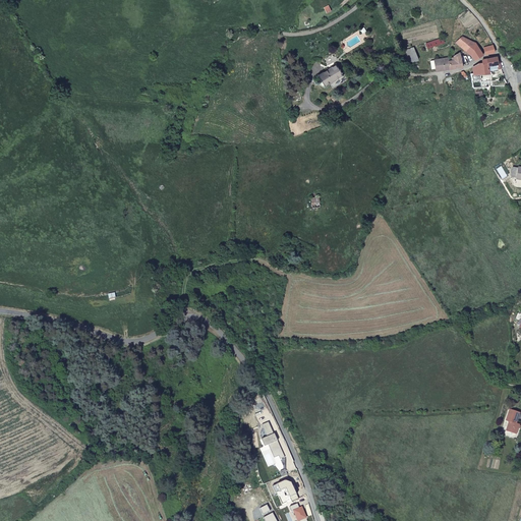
[(453,61),(450,61),(451,70),(463,68),(464,61),(472,57),(475,61),(484,56),(477,44),(463,37),(463,38),(457,43),(456,44),(462,49),(464,51),(461,52),(459,50),(456,53),(457,55),(455,57),(453,58),(453,61)]
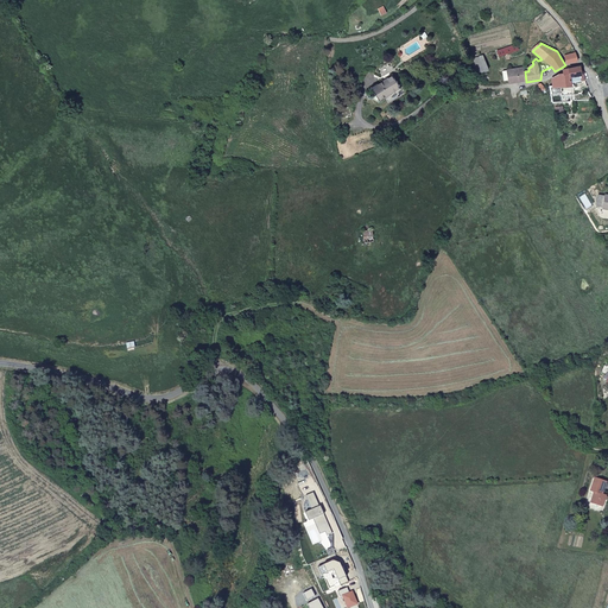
[(492,54),(494,61),(520,51),(518,45),(492,54)]
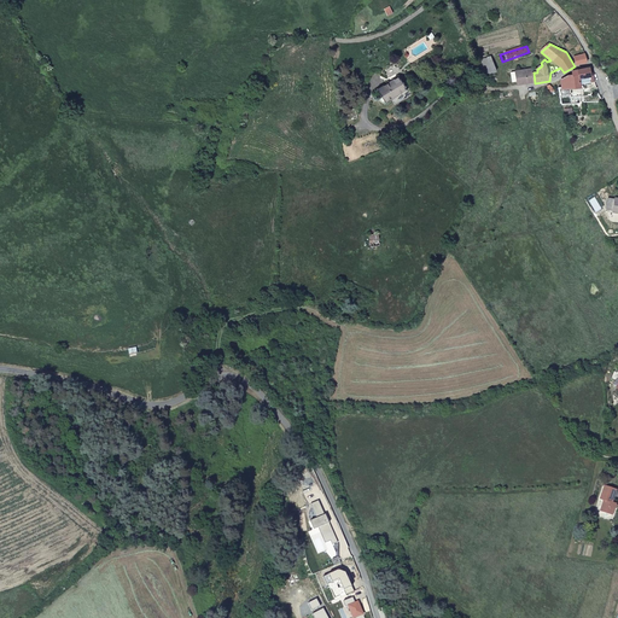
[(588,62),(584,52),(575,57),(577,65),(588,62)]
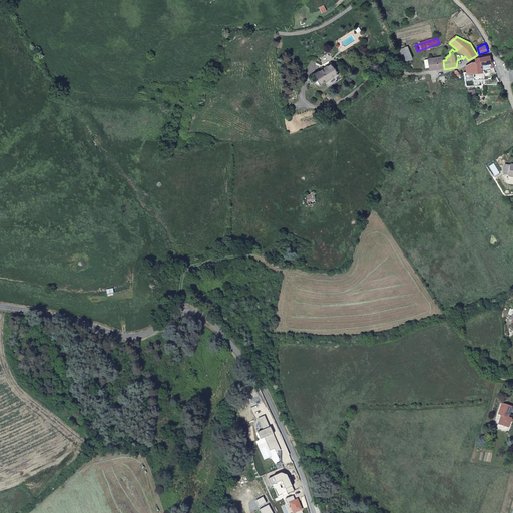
[(404,63),(413,59),(408,47),(399,51),(404,63)]
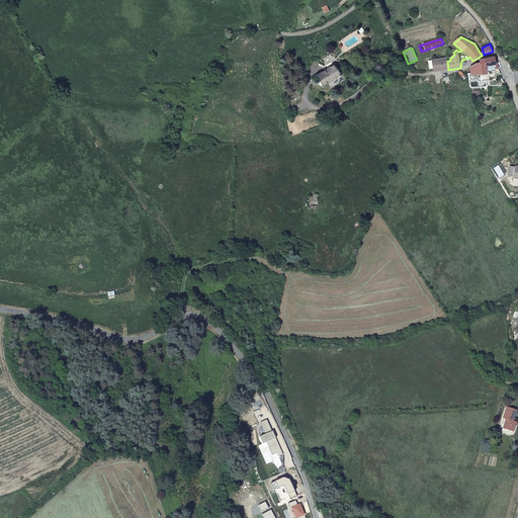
[(480,60),(480,63),(485,62),(487,67),(497,65),(496,60),(495,57),(480,60)]
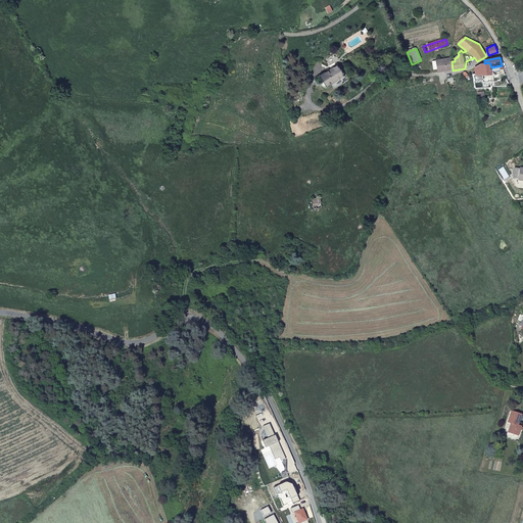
[(452,61),(450,58),(436,60),(438,74),(453,70),(452,61)]
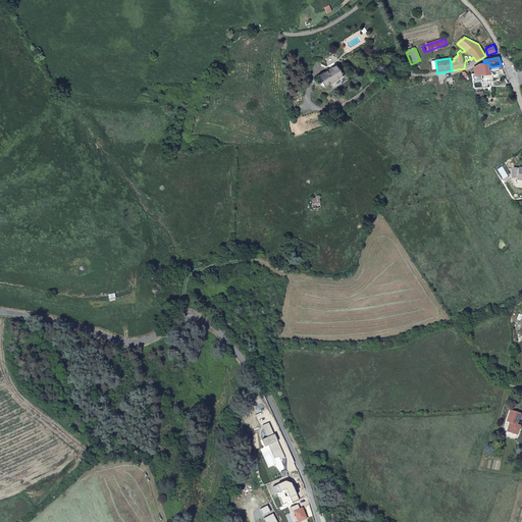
[(483,63),(479,65),(481,73),(482,74),(483,74),(491,73),(490,67),(488,62),(483,63)]
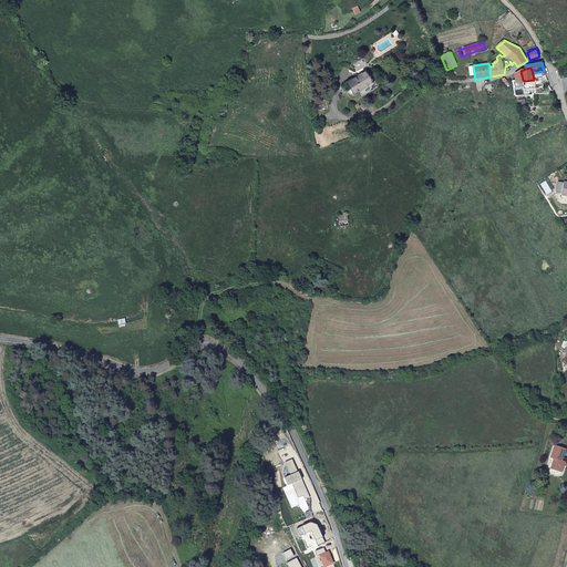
[(368,71),(357,76),(348,83),(356,94),(374,83),(368,71)]
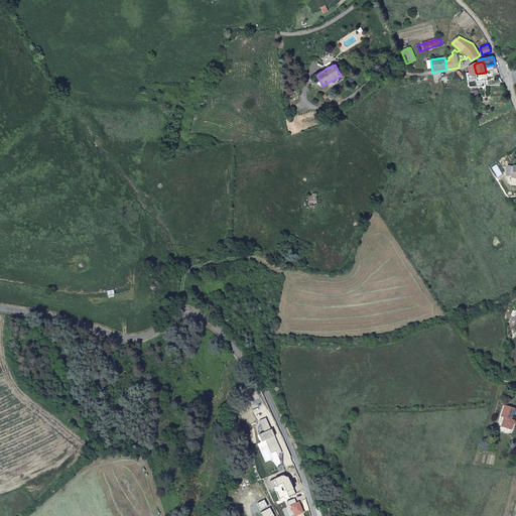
[(460,72),(455,74),(456,78),(459,77),(460,81),(464,80),(464,77),(460,72)]
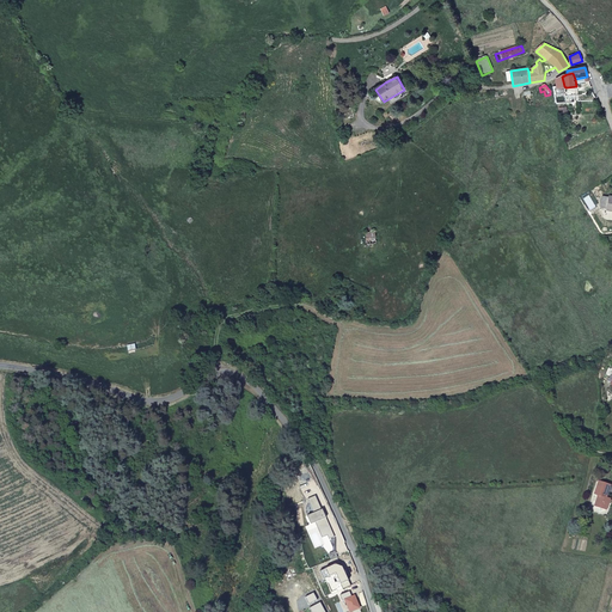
[(554,87),(555,96),(564,95),(564,97),(571,96),(571,92),(568,92),(567,87),(565,87),(564,86),(557,87),(554,87)]
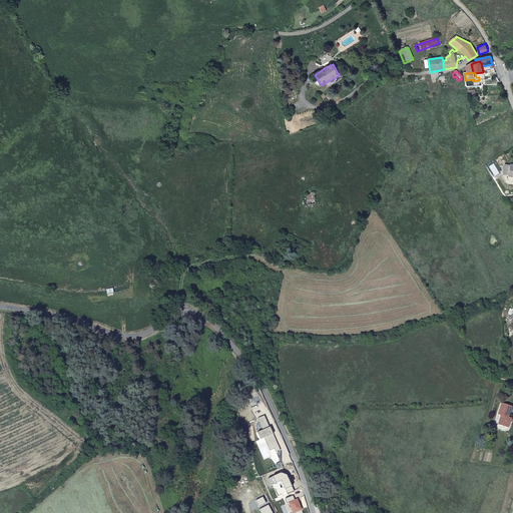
[(496,424),(507,428),(510,419),(506,417),(510,406),(499,402),(496,413),(499,415),(496,424)]
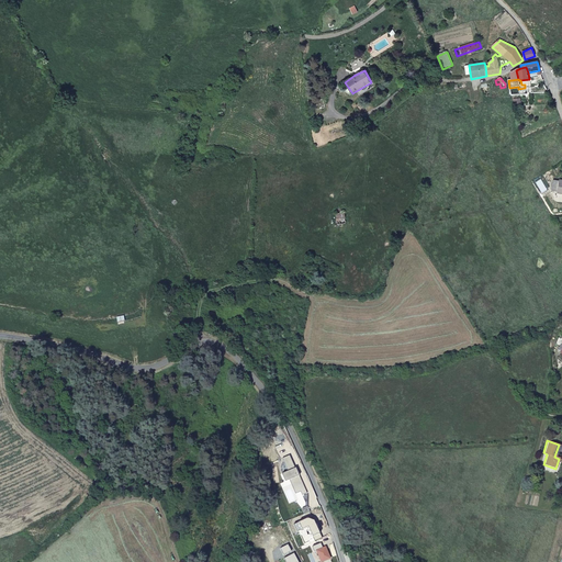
[(291,456),(283,459),(289,472),(283,474),(287,482),(292,480),(298,493),(301,492),(306,490),(301,475),(300,476),(291,456)]
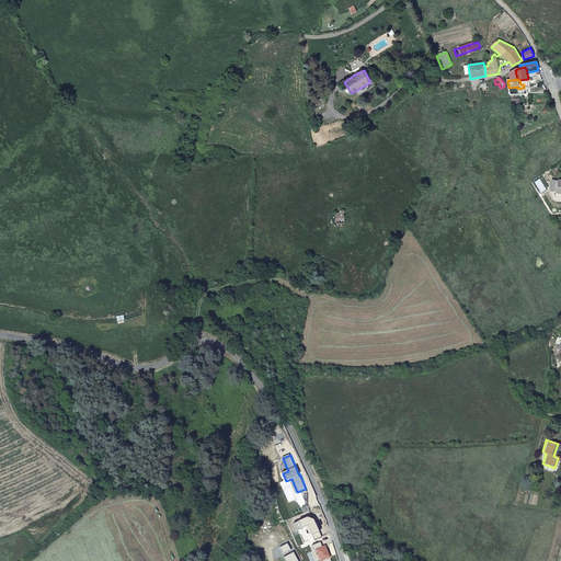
[(288,542),(281,547),(284,553),(292,549),(288,542)]
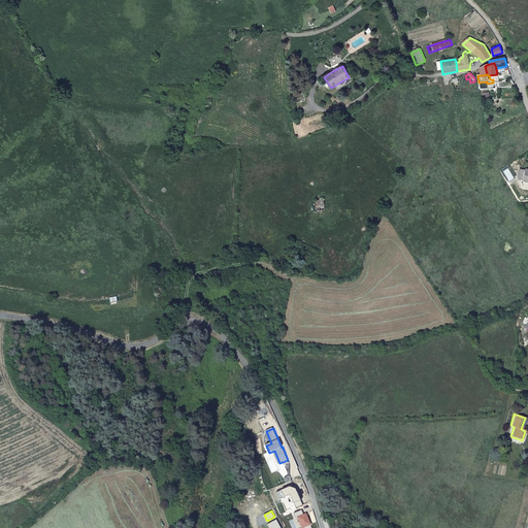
[(282,527),(277,519),(267,524),(269,527),(282,527)]
